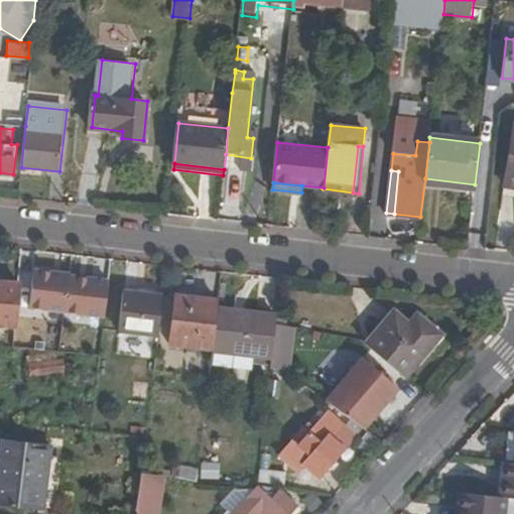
[(71,276),(71,274),(35,270),(31,307),(67,311),(71,276)]
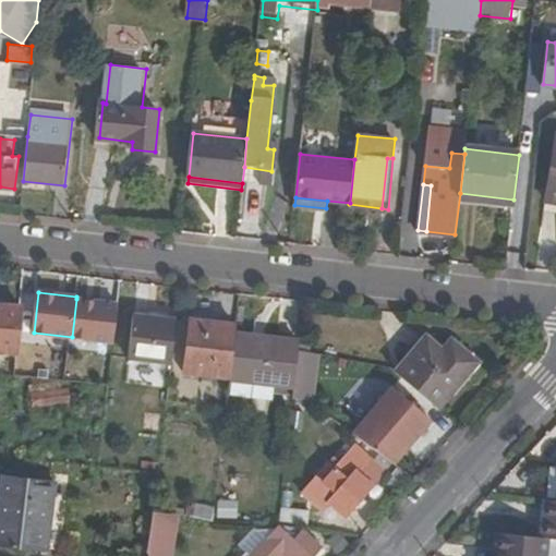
[(118,303),(76,299),(72,337),(113,341),(118,303)]
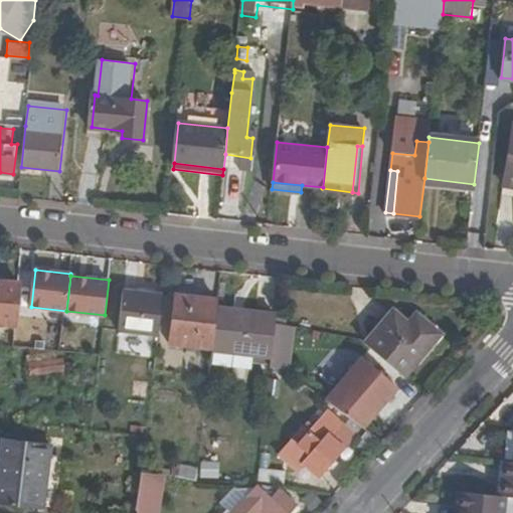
[(0,325),(15,327),(20,284),(0,281),(0,325)]
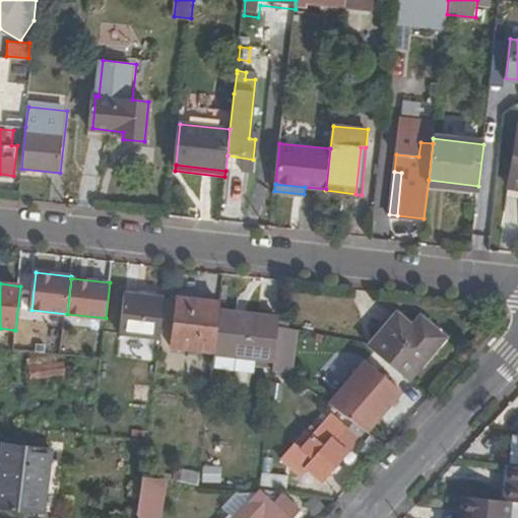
[(120,335),(158,340),(165,297),(125,293),(120,335)]
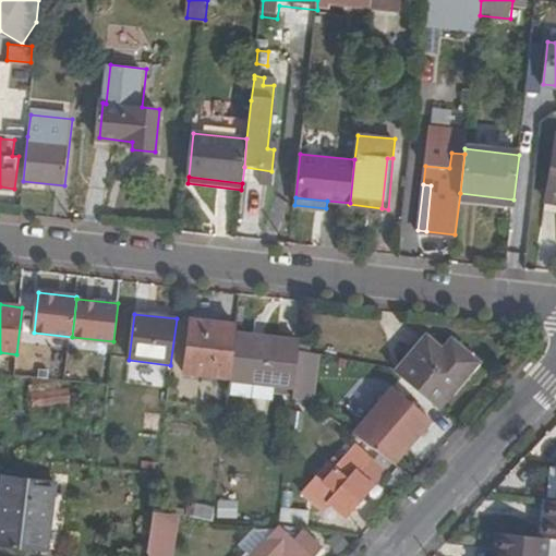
[(236,334),(237,326),(191,319),(185,370),(230,376),(236,334)]
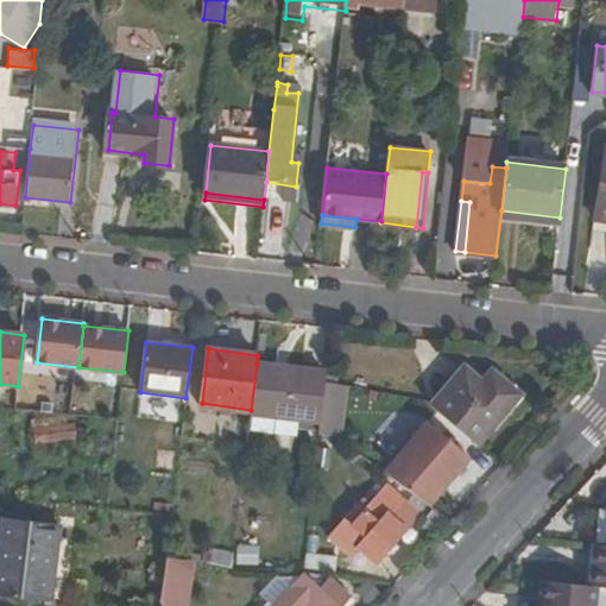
[(326,382),(327,372),(257,364),(251,410),(251,412),(321,423),(326,382)]
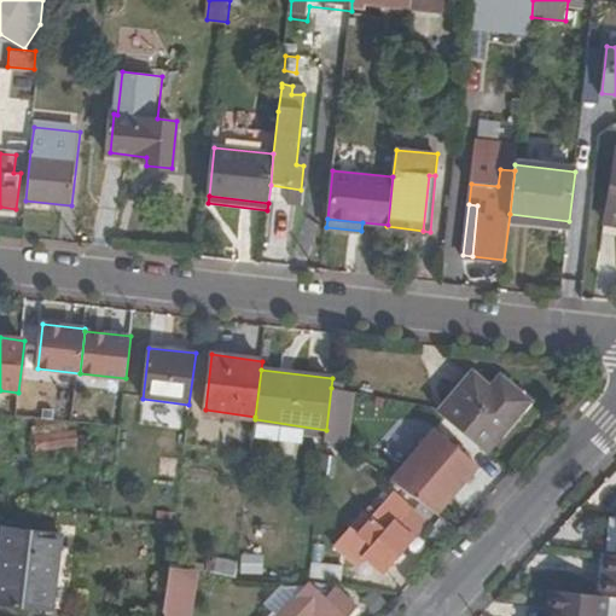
[(439,412),(487,452),(529,401),(500,376),(490,387),(472,372),(439,412)]
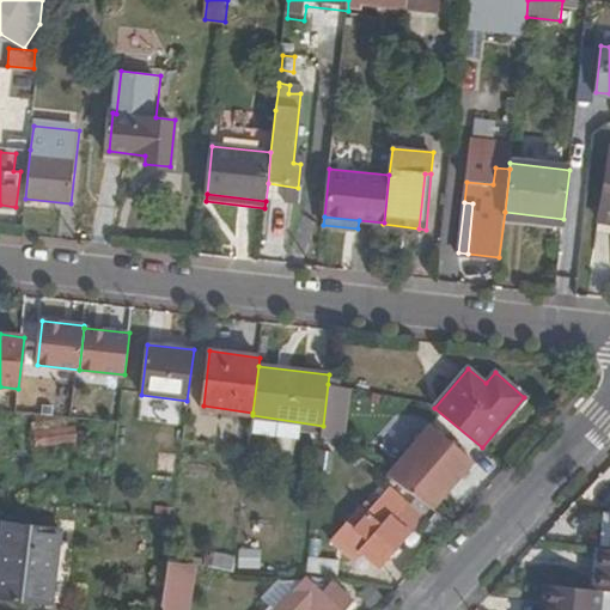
[(321,438),(335,439),(341,439),(346,388),(328,384),(323,426),(321,438)]
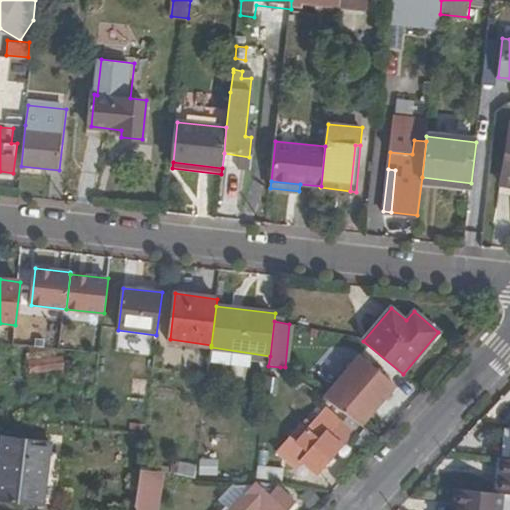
[(31,372),(65,369),(62,351),(29,354),(31,372)]
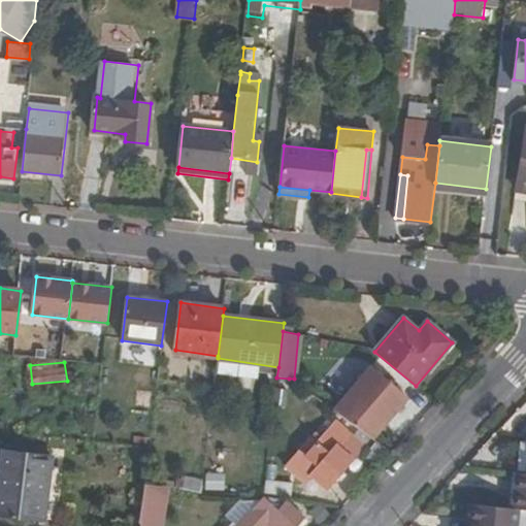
[(389,417),(405,396),(371,366),(335,411),(364,430),(382,409),(389,417)]
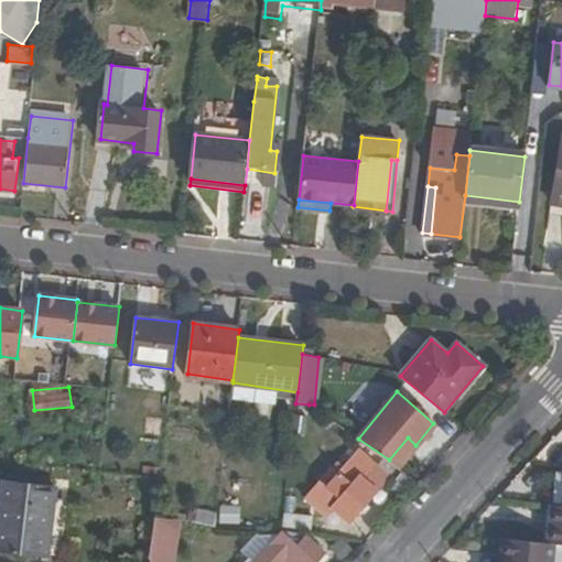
[(389,460),(398,466),(415,445),(408,438),(389,460)]
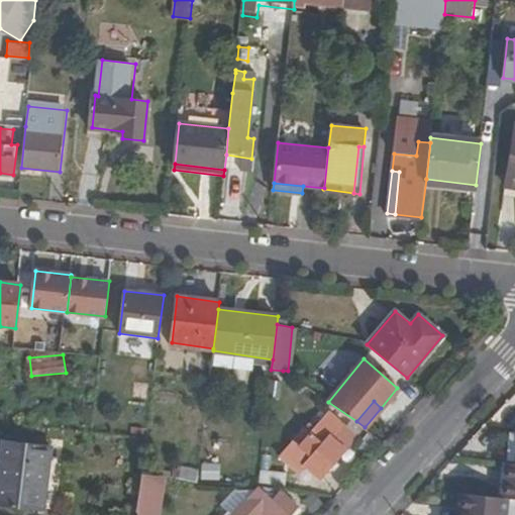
[(320,478),(344,449),(329,436),(321,445),(310,435),(301,445),(312,455),(305,465),(320,478)]
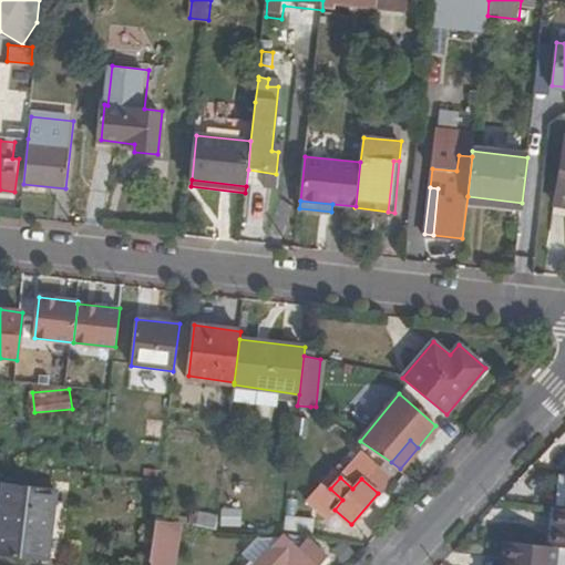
[(0,504),(2,504),(0,523),(0,554),(45,561),(54,490),(0,483),(0,488),(0,504)]
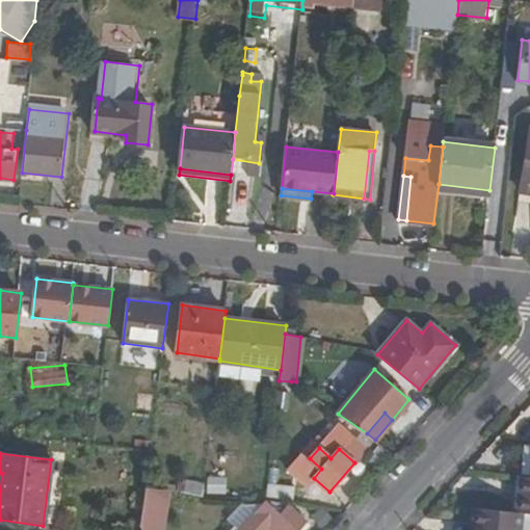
[(518,512),(521,477),(515,477),(512,512),(518,512)]
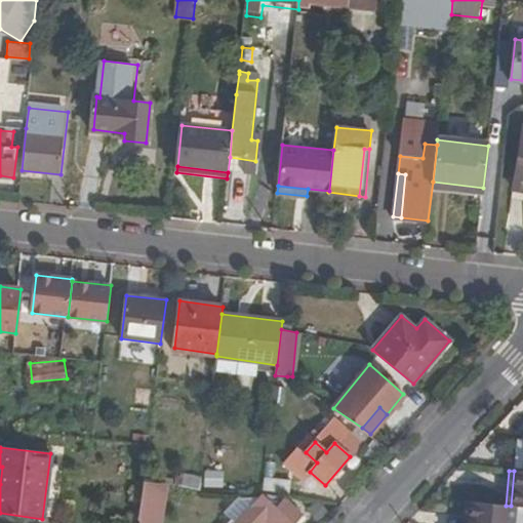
[(519,506),(522,507),(522,472),(519,472),(514,471),(511,506),(514,506),(519,506)]
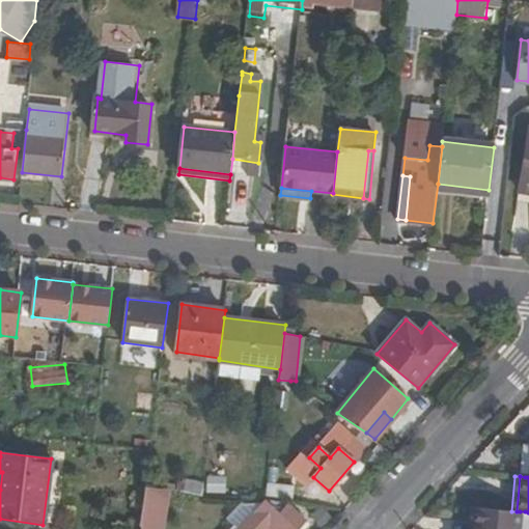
[(182,493),(202,495),(204,481),(184,479),(182,493)]
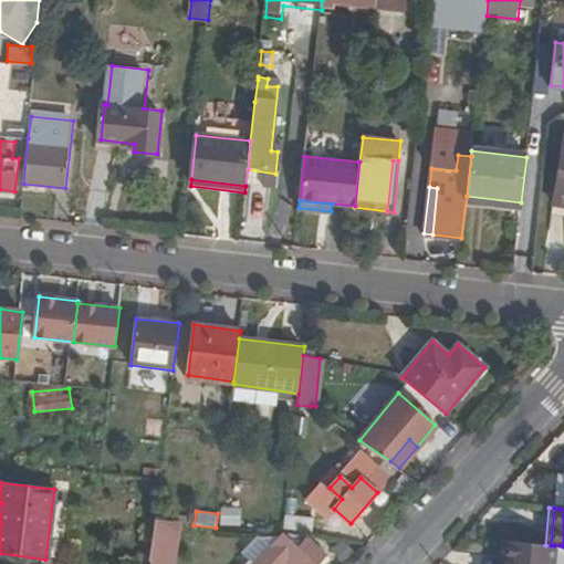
[(174,563),(179,523),(154,521),(148,563),(174,563)]
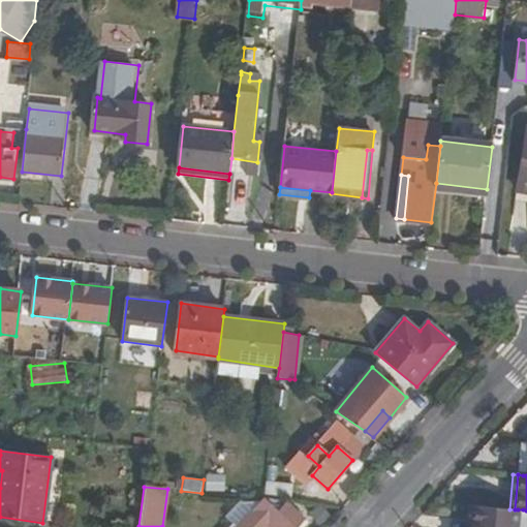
[(295,526),(303,518),(287,503),(278,514),(265,500),(252,513),(250,512),(237,526),(236,526),(233,524),(230,526),(295,526)]
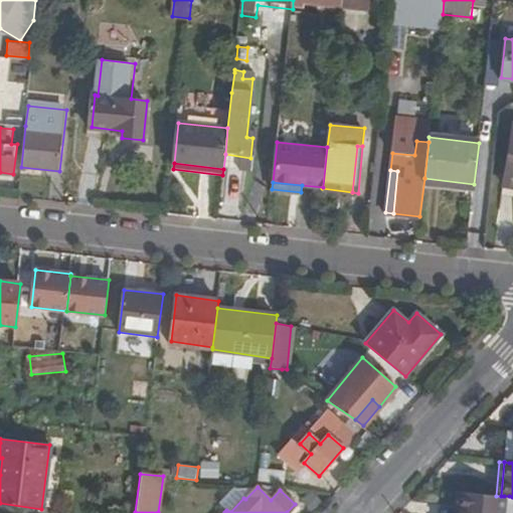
[(458,512),(461,492),(455,492),(452,512),(458,512)]
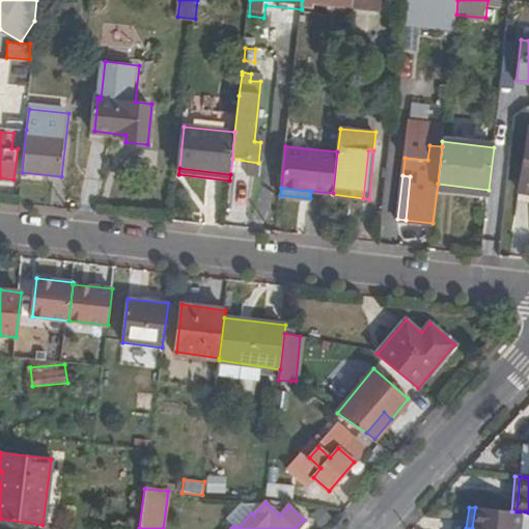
[(511,511),(475,507),(472,528),(518,528),(520,511),(517,511),(511,511)]
